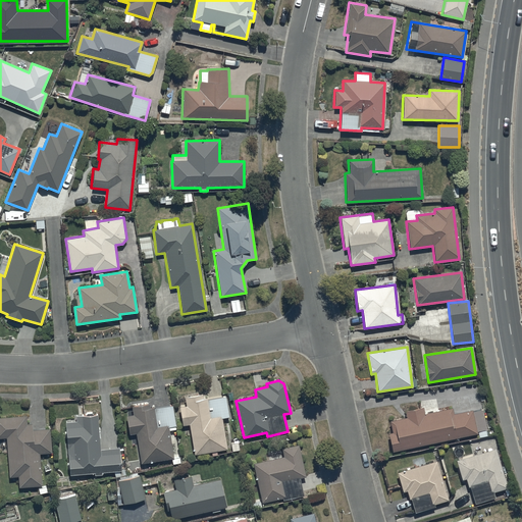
[(181,425),(188,424),(194,455),(226,449),(221,418),(228,416),(224,397),(207,400),(207,398),(203,398),(202,395),(184,398),(186,405),(178,406),(181,425)]
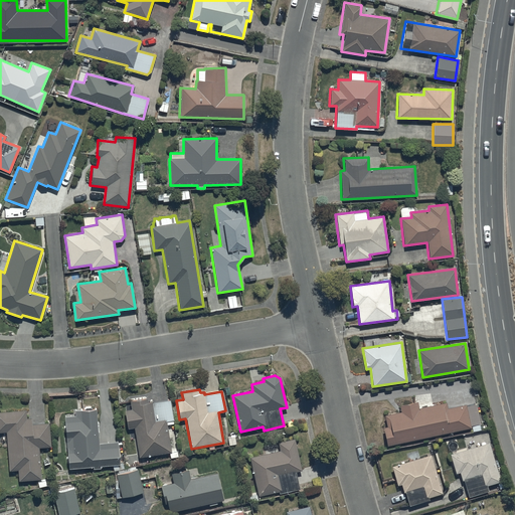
[(127,428),(134,427),(139,458),(171,452),(167,424),(174,423),(170,398),(147,402),(147,398),(129,401),(131,408),(124,409),(127,428)]
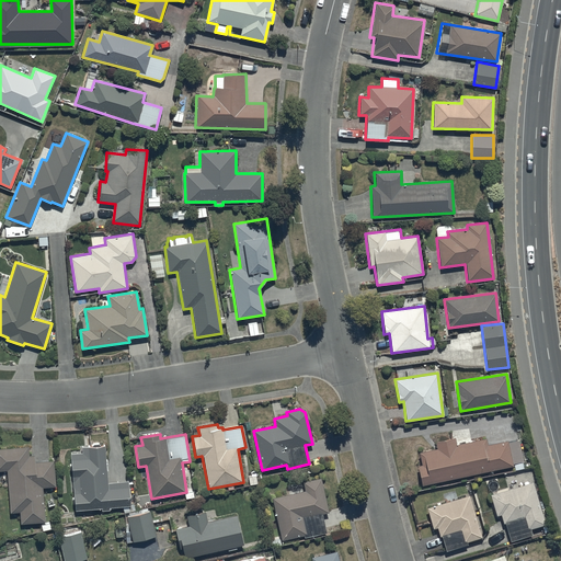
[(523,468),(522,461),(523,460),(518,439),(507,442),(507,439),(487,444),(485,437),(456,444),(455,437),(435,442),(436,448),(419,451),(421,465),(418,466),(421,484),(513,466),(512,464),(513,462),(515,470),(523,468)]
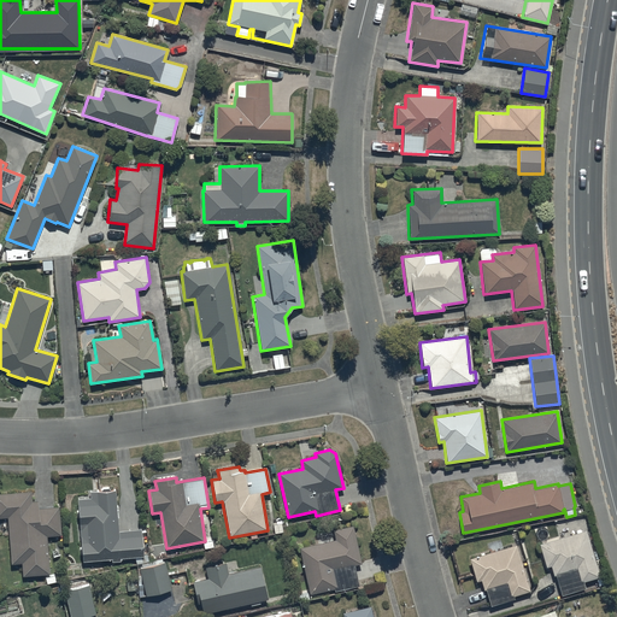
[(89,498),(77,499),(82,560),(111,559),(111,562),(119,562),(119,558),(142,557),(140,529),(117,530),(115,488),(89,491),(89,498)]
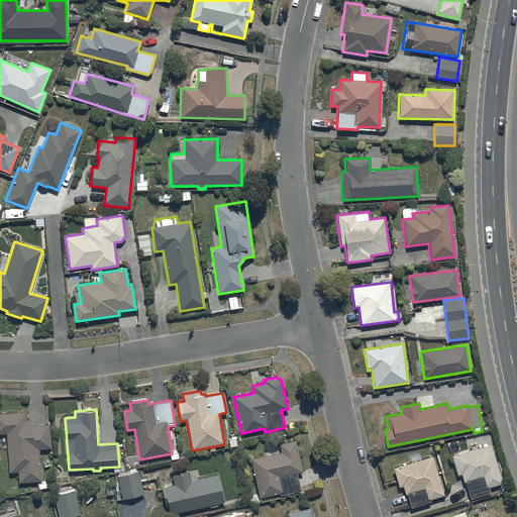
[(0,433),(6,433),(9,473),(18,472),(19,483),(41,481),(38,449),(50,448),(48,424),(31,425),(30,420),(26,420),(25,412),(0,413),(0,433)]
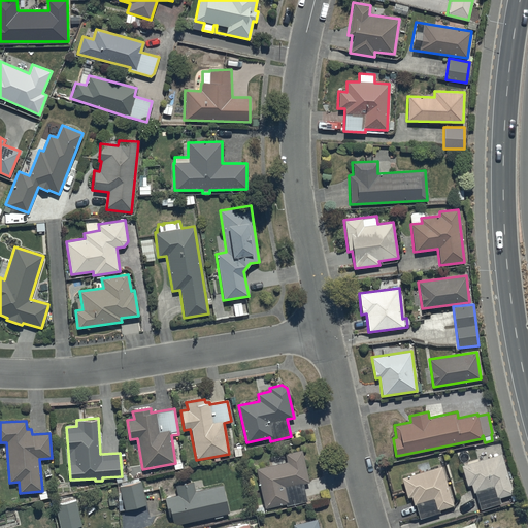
[(256,468),(264,507),(286,503),(286,506),(306,501),(303,484),(308,483),(301,450),(284,454),(286,462),(256,468)]
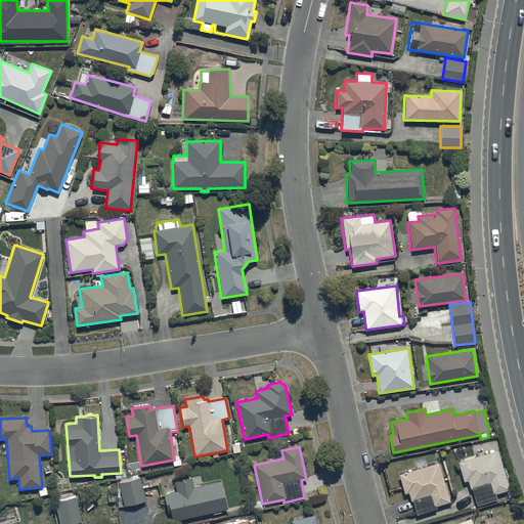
[(508,489),(496,450),(457,463),(463,482),(467,480),(470,489),(472,488),(477,506),(496,499),(494,493),(508,489)]
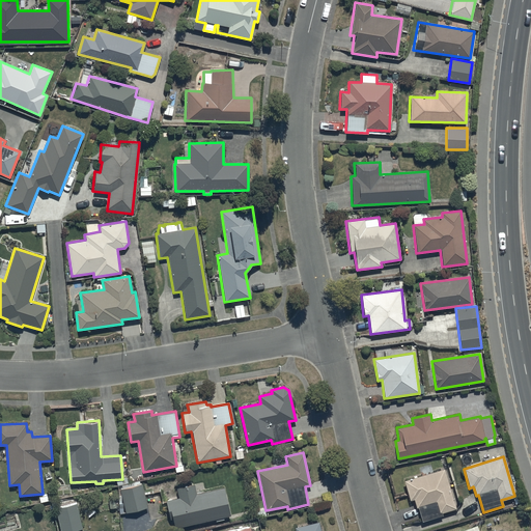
[(444,469),(403,480),(409,500),(413,499),(416,507),(418,507),(421,521),(442,514),(441,512),(455,508),(444,469)]
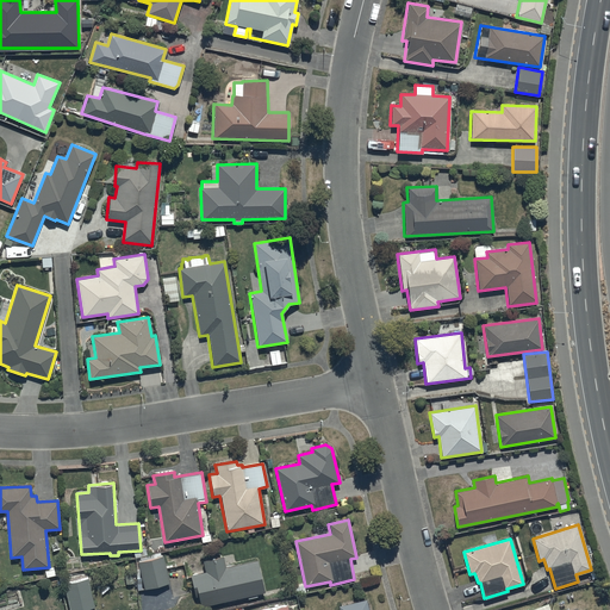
[(162,555),(137,561),(144,589),(169,583),(162,555)]
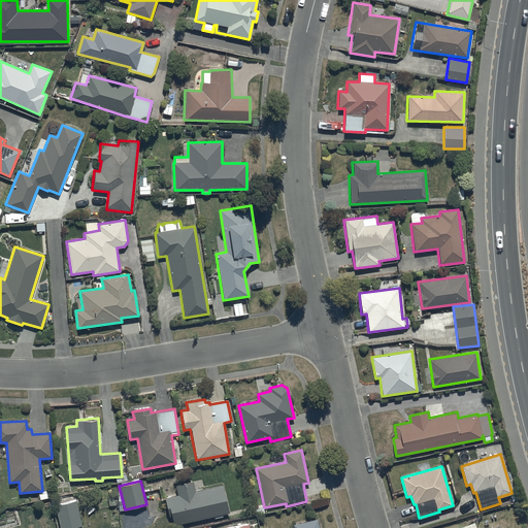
[(173,526),(229,513),(222,485),(195,491),(192,481),(174,485),(176,494),(164,497),(168,518),(170,517),(173,526)]
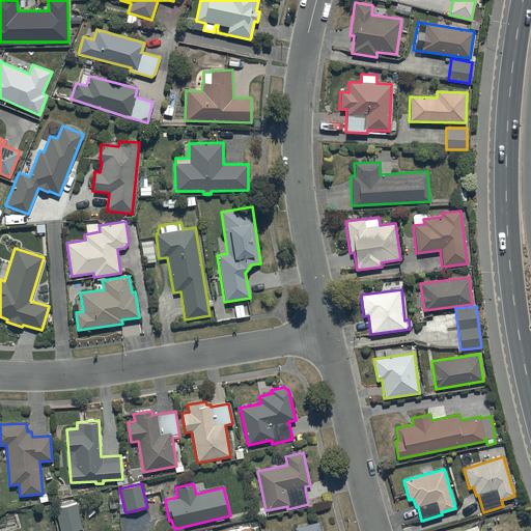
[(55,508),(59,530),(68,530),(82,528),(76,503),(55,508)]
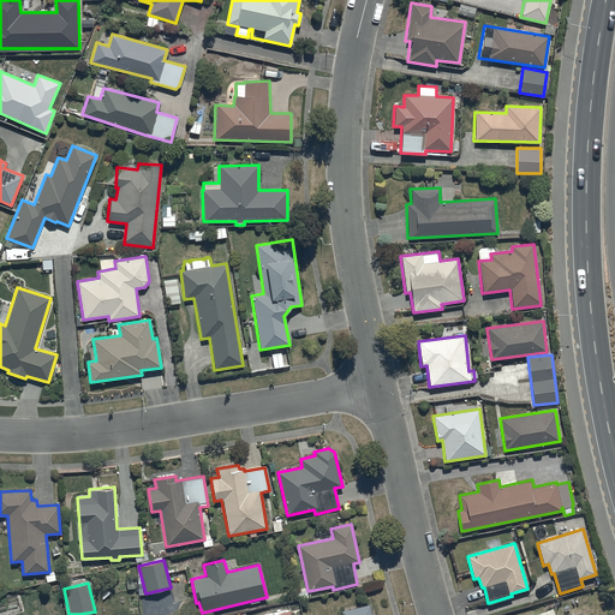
[(371,614),(369,604),(341,610),(341,614),(371,614)]
